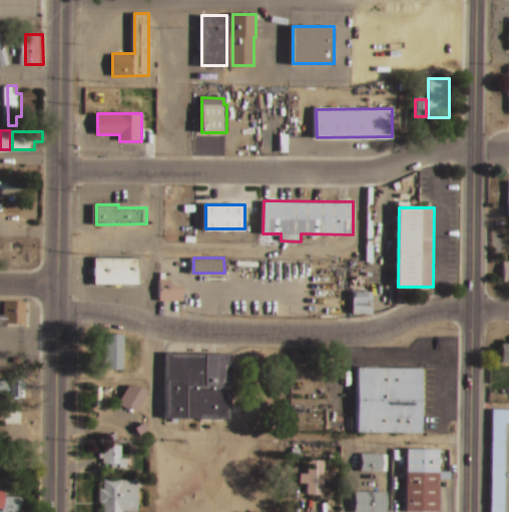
[(95,260),(139,260),(139,284),(95,284),(95,260)]
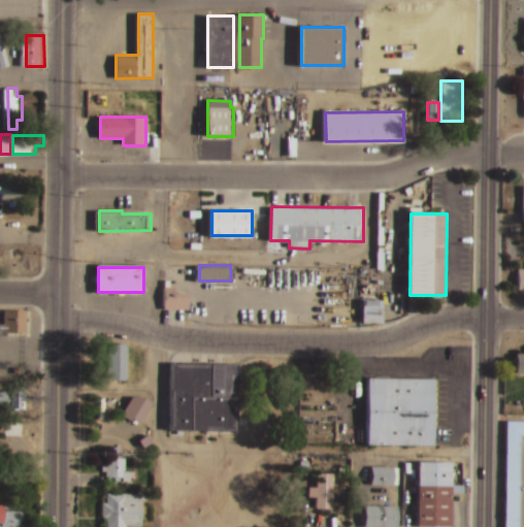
[(165,288),(176,288),(176,294),(190,294),(190,309),(165,309),(165,288)]
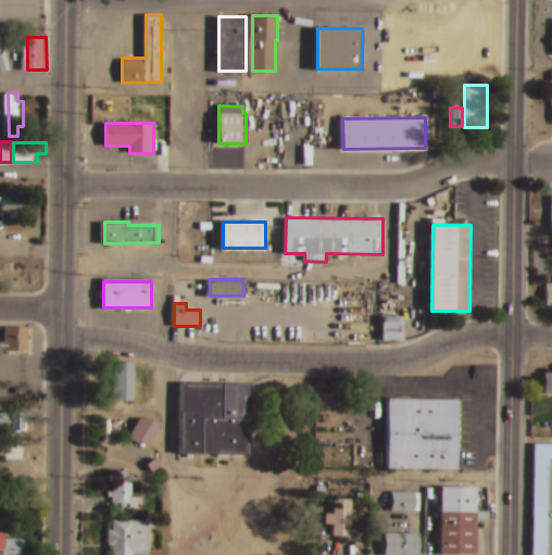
[(384,315),(403,315),(403,339),(384,340),(384,315)]
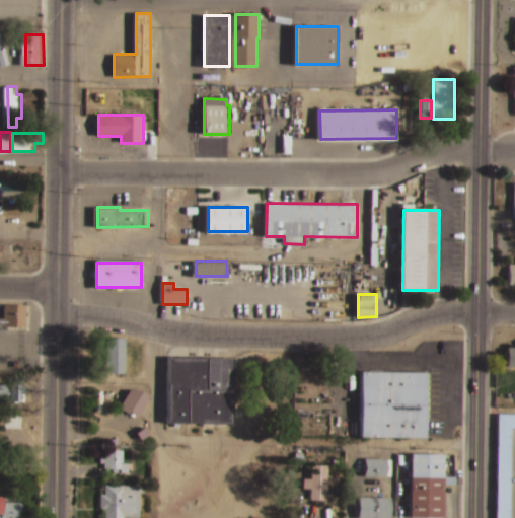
[(0,318),(8,318),(8,305),(30,304),(30,327),(11,327),(11,329),(0,329),(0,318)]
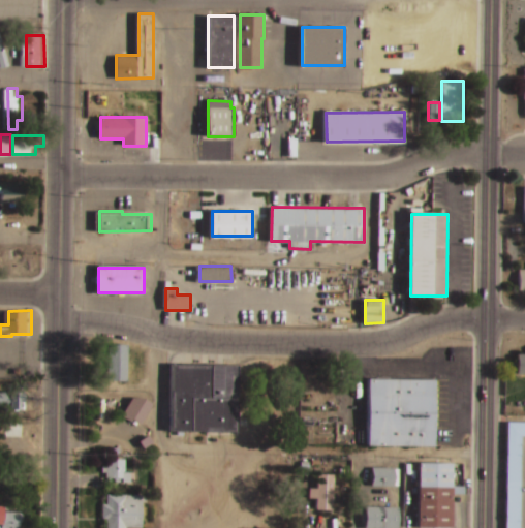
[(112,344),(132,344),(133,381),(112,381),(112,344)]
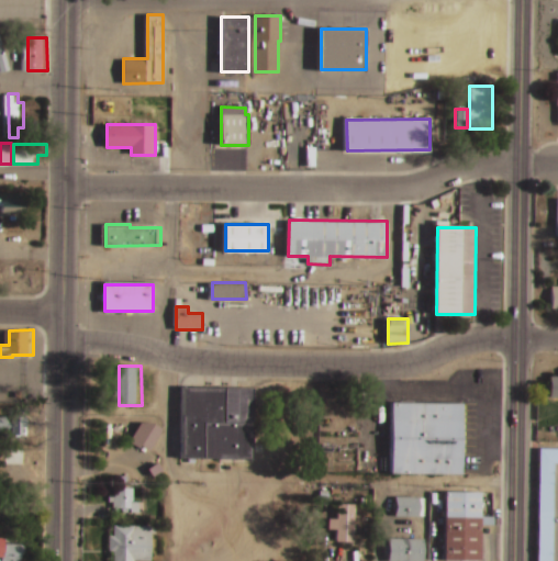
[(183,384),(248,384),(248,457),(185,457),(183,384)]
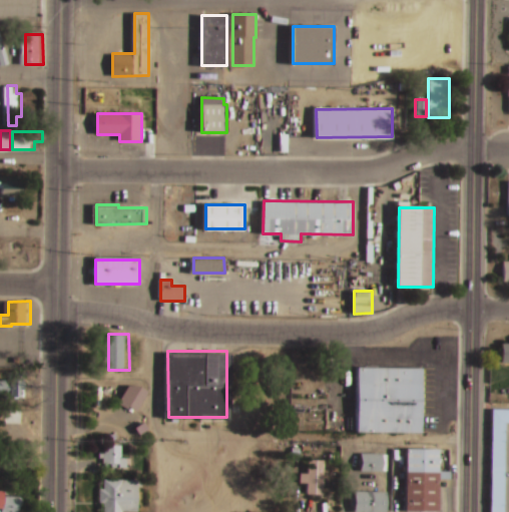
[(359,367),(422,368),(422,434),(358,433),(359,367)]
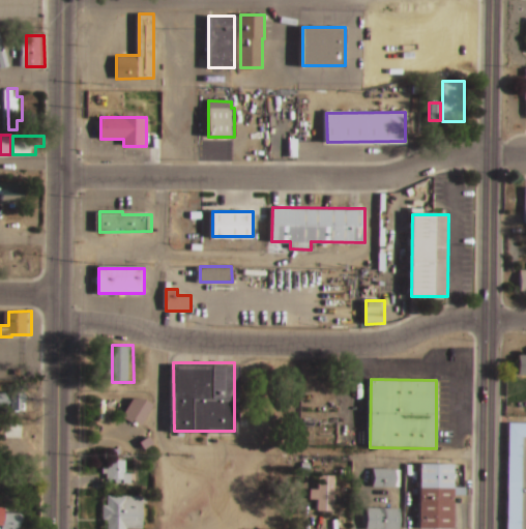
[(1,392),(15,392),(13,385),(29,385),(29,410),(1,410),(1,392)]
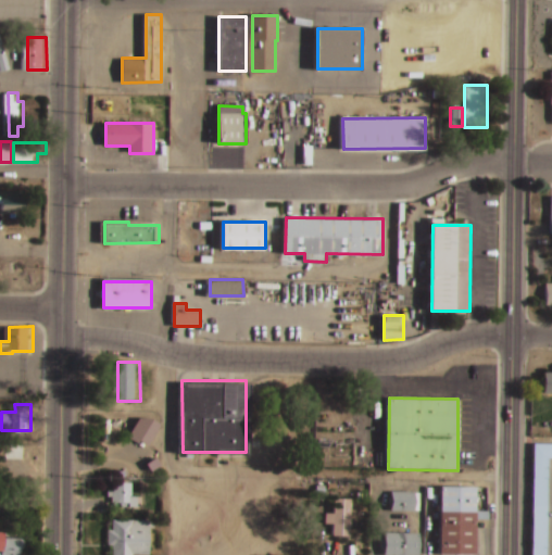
[(163,426),(143,414),(130,437),(149,449),(163,426)]
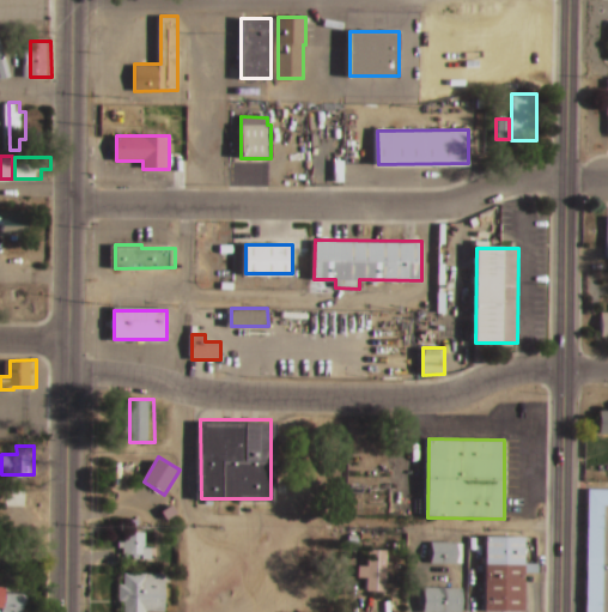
[(587,611),(590,490),(607,490),(607,503),(605,503),(602,611),(587,611)]
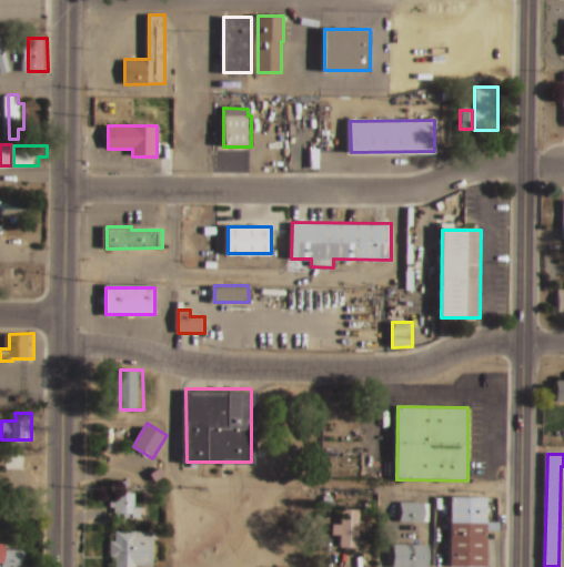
[(121,493),(139,493),(139,514),(121,514),(121,493)]
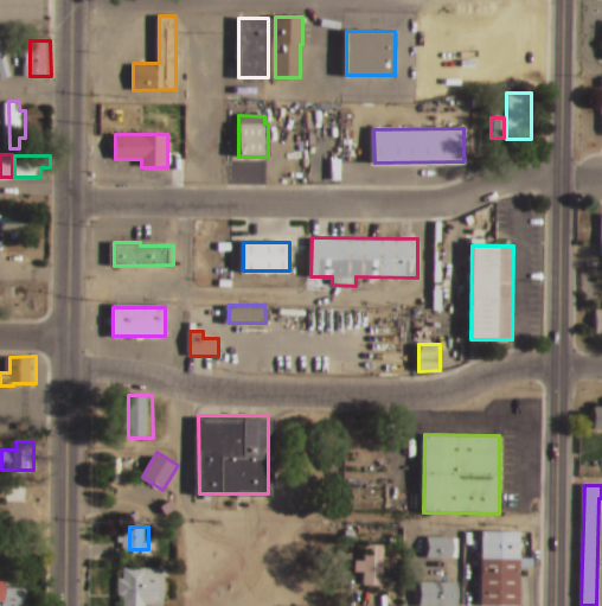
[(481,605),(482,530),(519,531),(518,605),(481,605)]
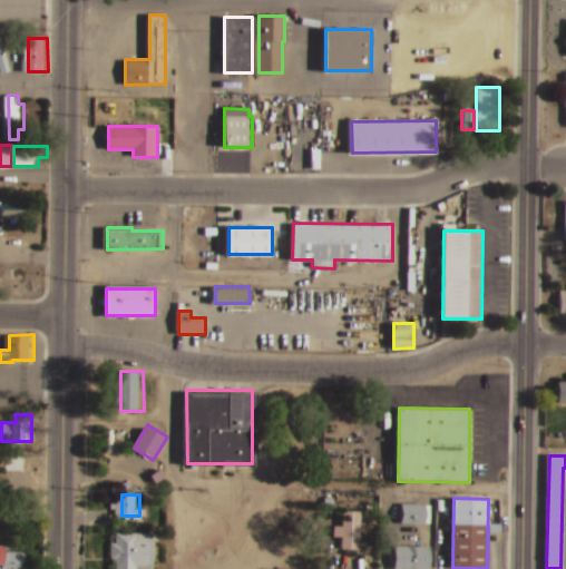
[(405,503),(428,503),(428,506),(433,506),(433,522),(428,522),(428,525),(405,525),(405,503)]
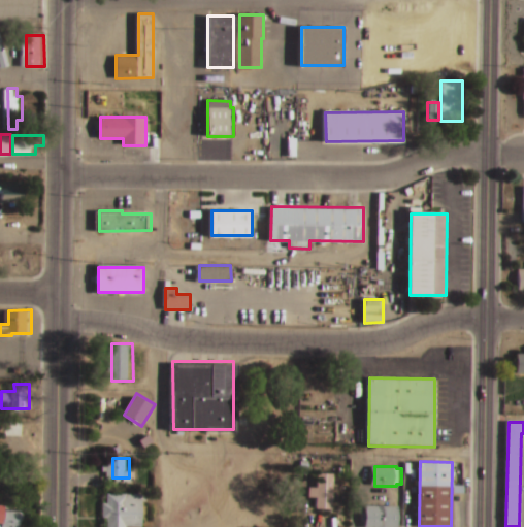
[(319,473),(335,473),(334,508),(318,508),(318,497),(310,497),(310,488),(319,488),(319,473)]
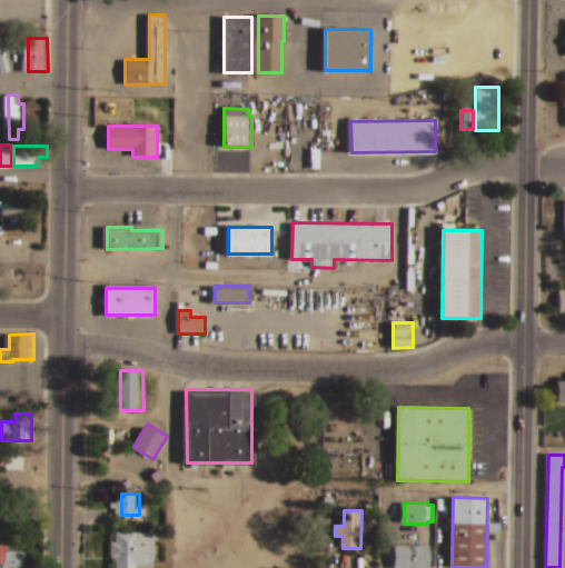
[(115,542),(120,542),(120,532),(158,532),(158,567),(121,567),(121,558),(115,558),(115,542)]
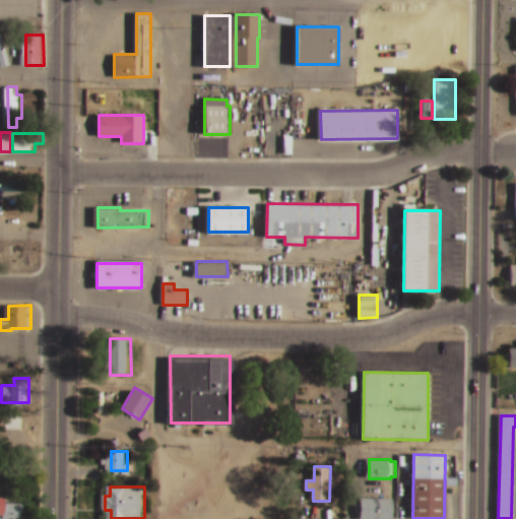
[(0,499),(6,499),(6,504),(26,504),(26,518),(5,518),(5,516),(0,516),(0,499)]
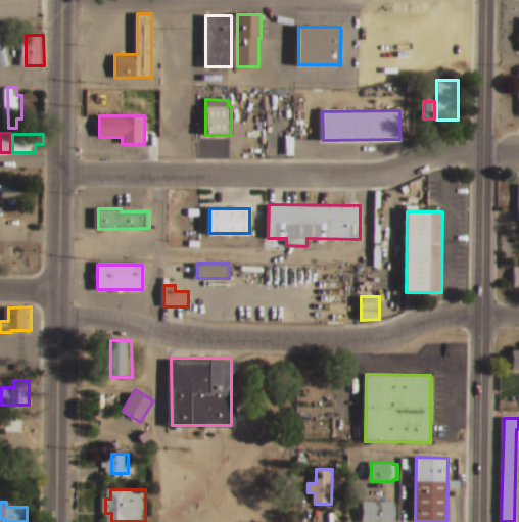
[(363,521),(363,502),(395,502),(395,521),(363,521)]
